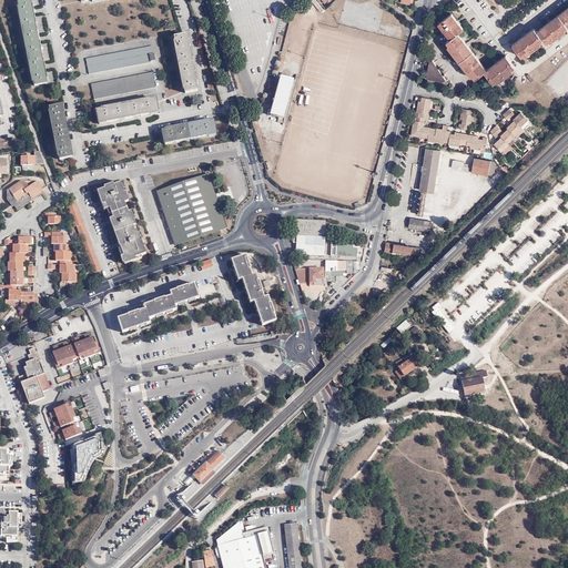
[(36,81),(37,84),(49,83),(31,0),(26,0),(19,1),(20,6),(18,6),(22,26),(24,26),(26,34),(24,34),(28,53),(30,53),(31,62),(30,62),(33,81),(36,81)]
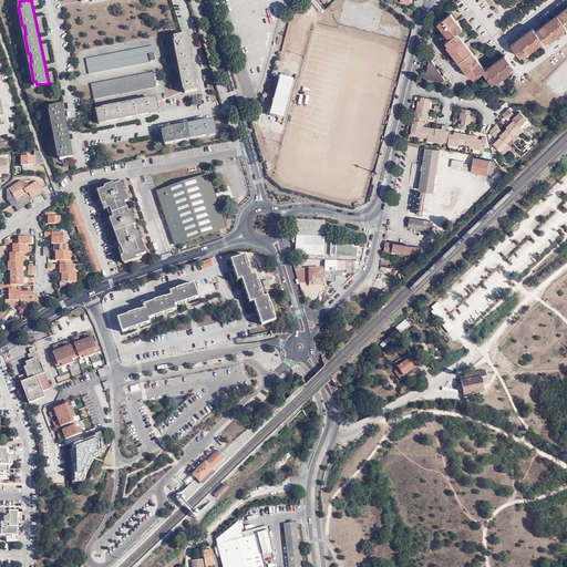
[(310,0),(320,11),(321,9),(313,0),(310,0)]
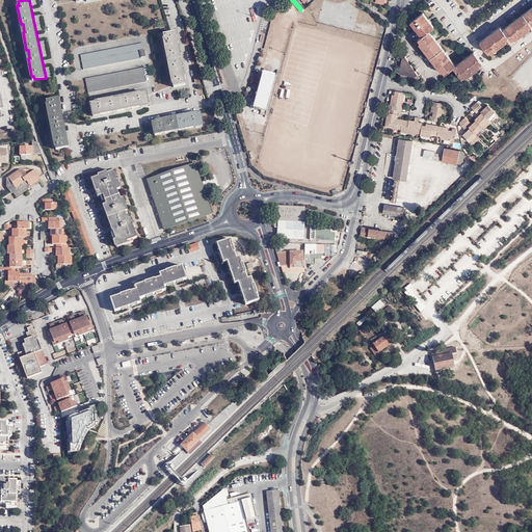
[(531,6),(502,30),(500,27),(479,43),(488,53),(491,51),(493,53),(507,42),(506,40),(508,37),(511,41),(514,38),(515,40),(530,29),(529,27),(531,24),(531,6)]
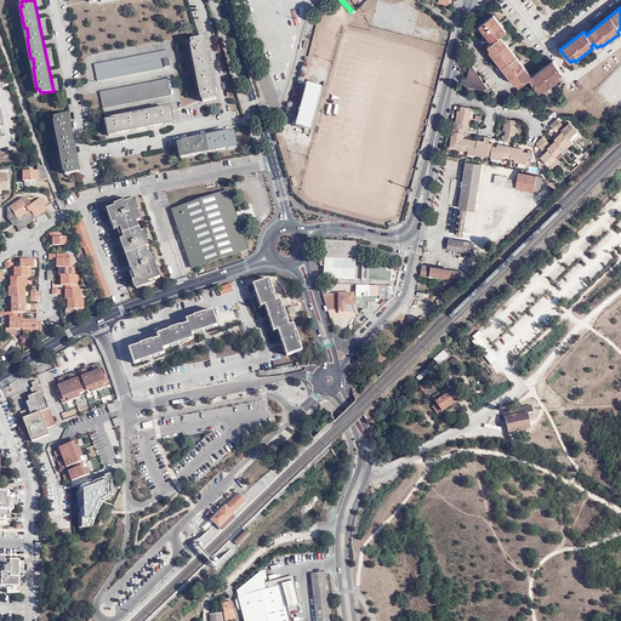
[(563,73),(553,61),(533,77),(501,35),(507,32),(494,15),(479,26),(491,41),(488,45),(491,50),(489,51),(516,85),(517,84),(519,87),(529,79),(539,92),(542,89),(545,91),(560,78),(559,77),(563,73)]
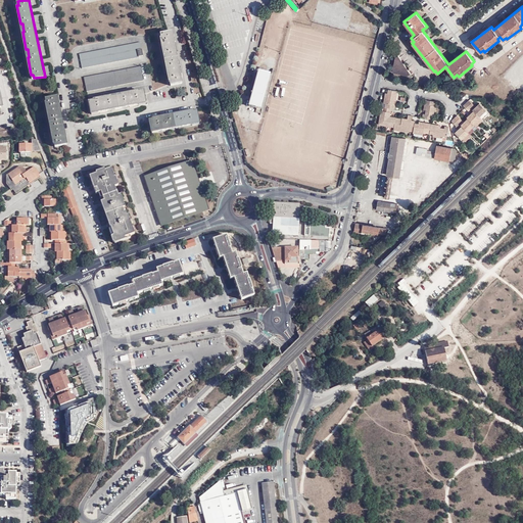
[(170,82),(171,87),(182,85),(172,34),(161,35),(162,40),(160,40),(163,57),(164,57),(167,65),(165,65),(169,83),(170,82)]
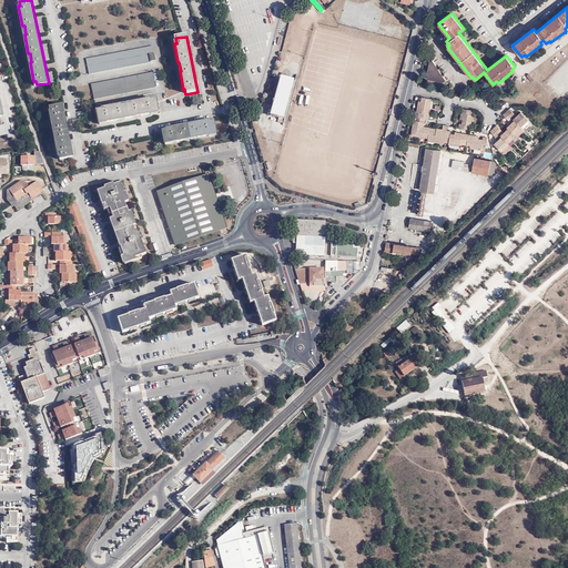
[(155,61),(153,47),(87,59),(89,73),(151,63),(151,62),(155,61)]
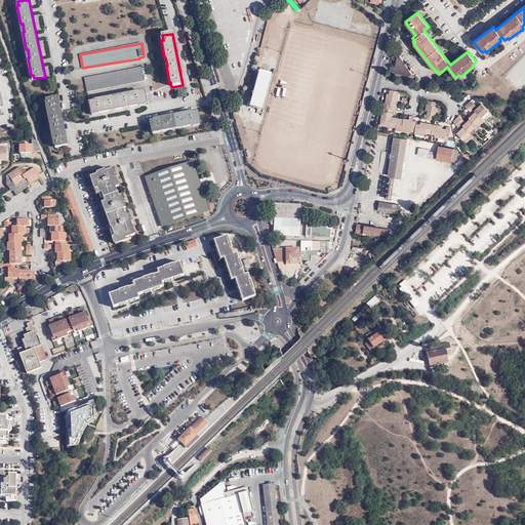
[(395,70),(398,75),(409,77),(412,74),(400,56),(397,58),(395,70)]
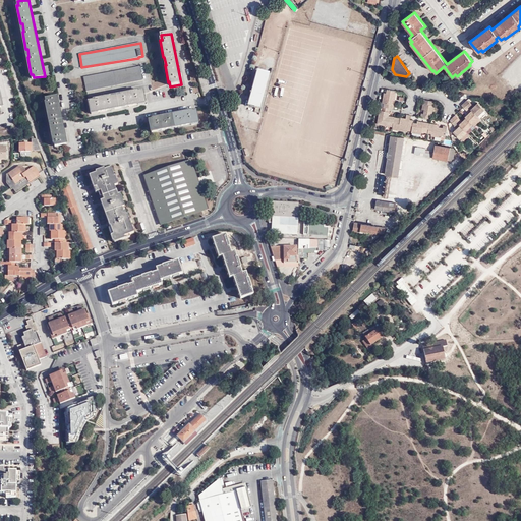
[(271,69),(257,66),(248,103),(262,106),(271,69)]
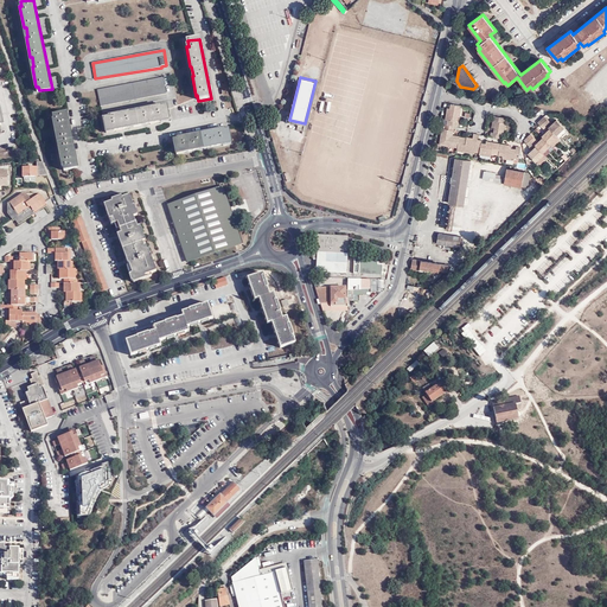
[(100,107),(166,95),(163,78),(97,90),(100,107)]
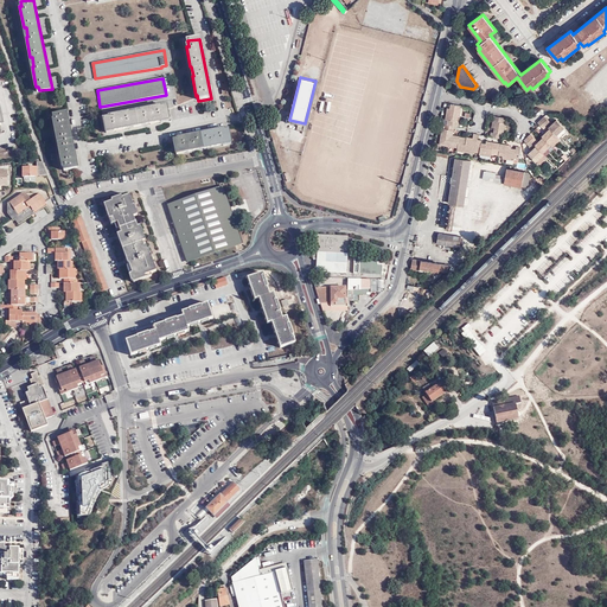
[(462,106),(452,104),(451,109),(448,108),(446,120),(449,121),(448,125),(454,126),(459,127),(459,122),(457,122),(458,117),(458,114),(461,114),(462,106)]
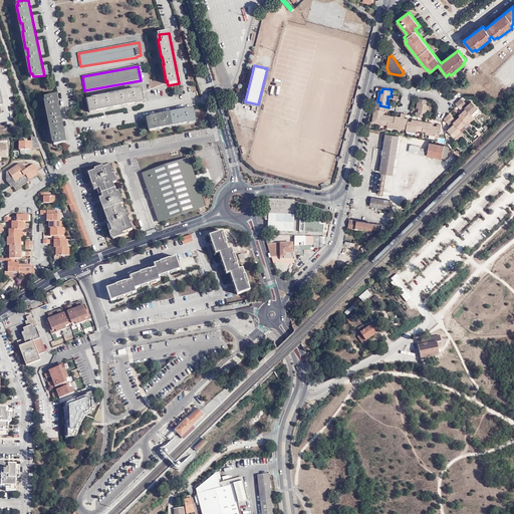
[(142,100),(140,90),(86,100),(88,110),(95,108),(96,109),(107,107),(107,106),(121,104),(121,105),(135,103),(135,102),(142,100)]
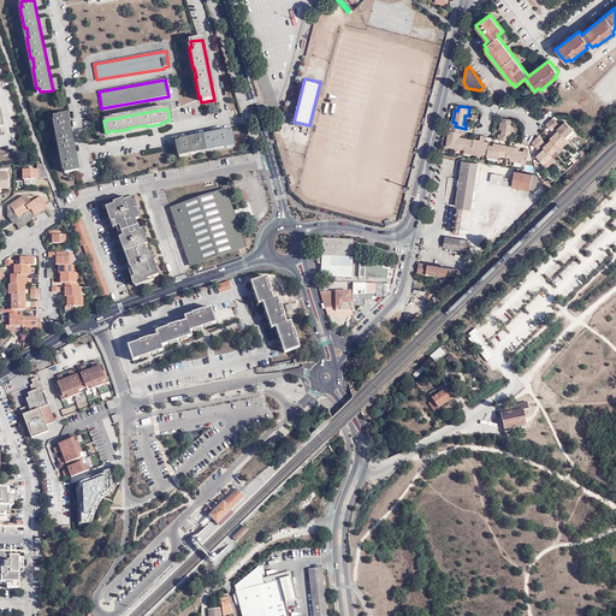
[(77,171),(69,114),(55,117),(63,173),(77,171)]
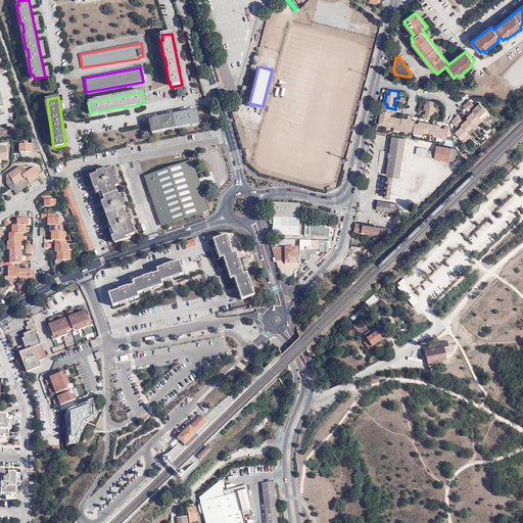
[(434,106),(435,101),(425,100),(424,107),(426,107),(426,110),(425,114),(423,113),(423,117),(433,120),(433,115),(435,115),(436,106),(434,106)]
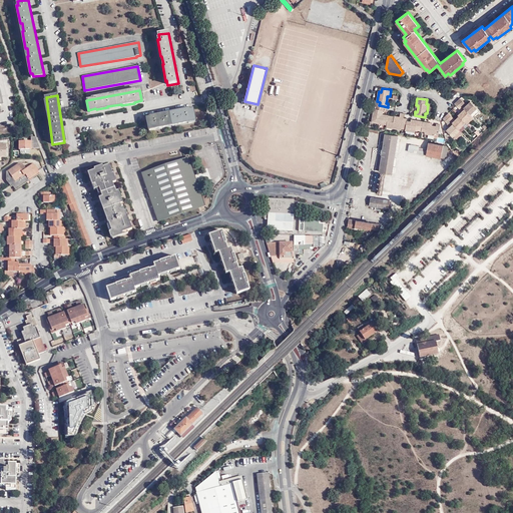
[(465,103),(460,98),(457,101),(473,118),(480,112),(470,101),(468,104),(466,102),(465,103)]
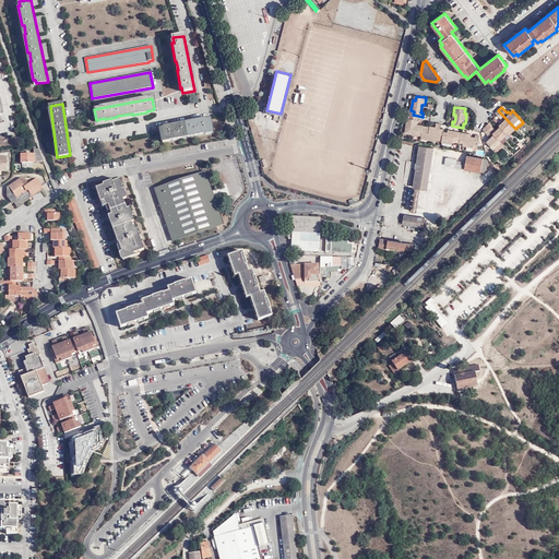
[(502,121),(499,126),(500,127),(507,134),(509,137),(516,129),(515,129),(498,110),(495,113),(502,121)]
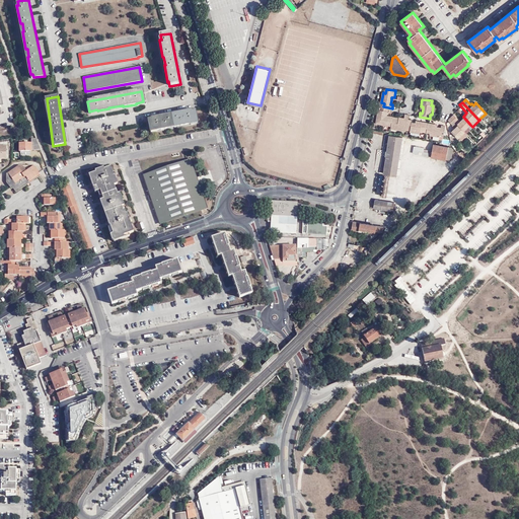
[(383,106),(381,106),(381,110),(378,109),(376,124),(391,126),(392,117),(386,116),(388,107),(383,106)]
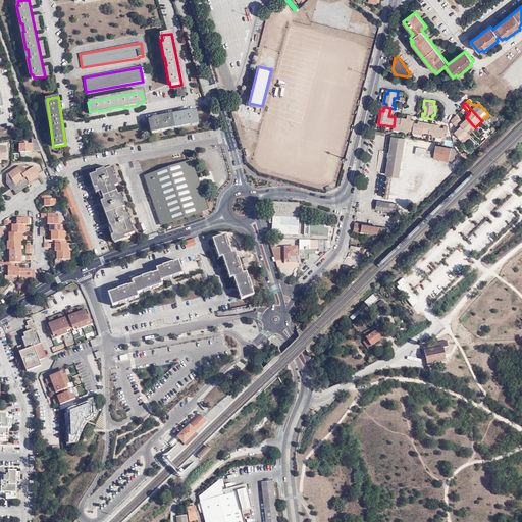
[(177,113),(177,115),(166,117),(165,115),(157,116),(157,117),(151,118),(152,120),(148,120),(150,132),(198,123),(196,112),(192,113),(192,112),(186,112),(177,113)]
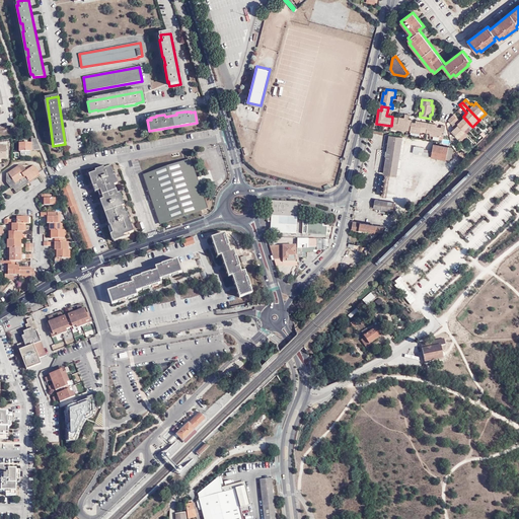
[(391,126),(390,129),(405,131),(408,120),(409,115),(404,115),(403,119),(403,122),(398,121),(398,118),(392,117),(391,126)]
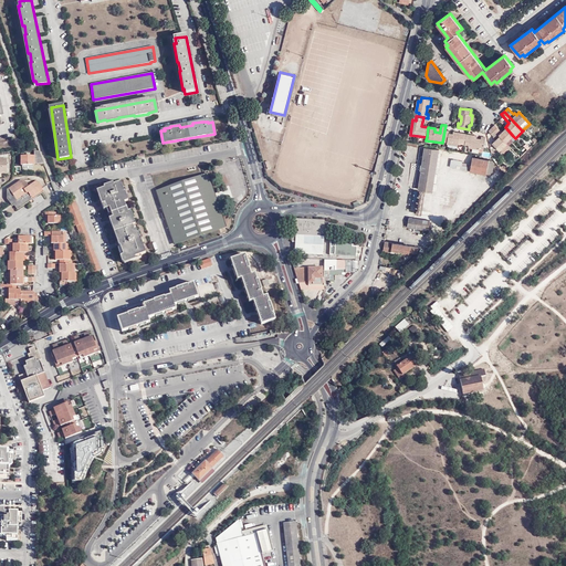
[(502,155),(510,147),(506,143),(499,135),(498,134),(492,127),(489,130),(493,136),(493,137),(496,140),(492,144),(502,155)]
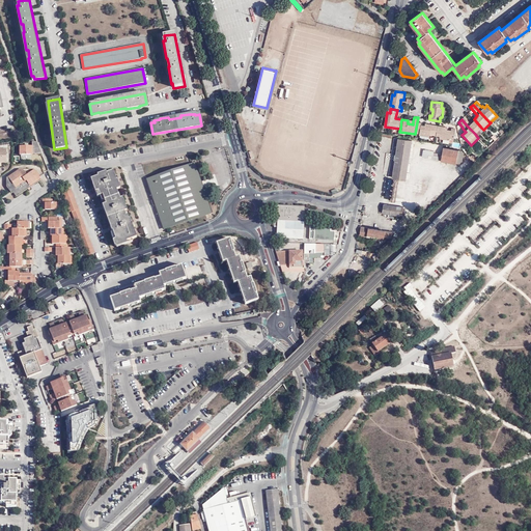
[(468,127),(475,134),(481,128),(475,120),(471,124),(468,127)]
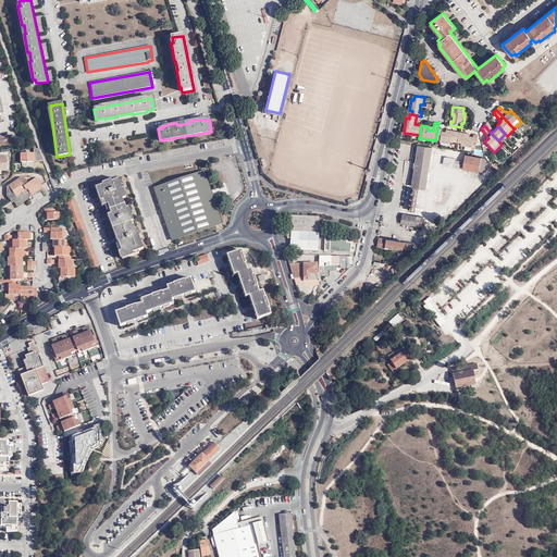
[(437,128),(435,140),(438,140),(450,144),(450,141),(458,143),(459,132),(449,131),(448,134),(446,133),(442,133),(442,130),(437,128)]
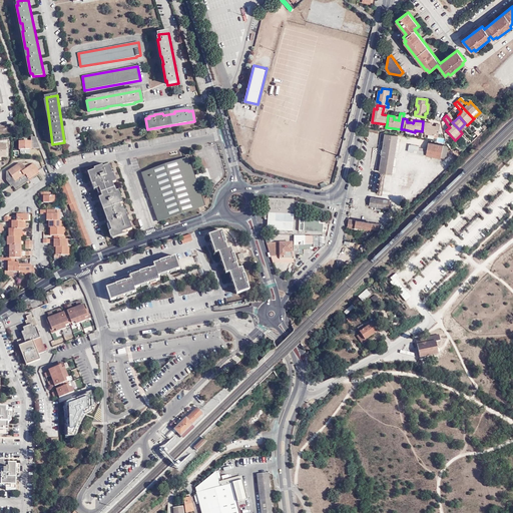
[(423,121),(422,131),(425,131),(425,133),(435,135),(435,133),(438,134),(440,124),(436,123),(436,126),(432,126),(429,125),(430,122),(423,121)]
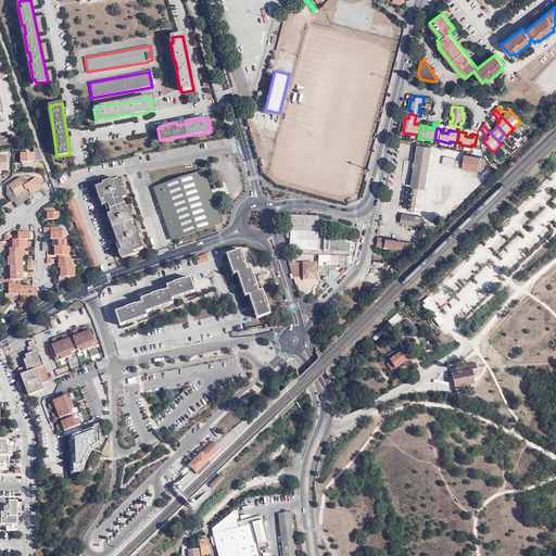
[(416,144),(411,187),(416,188),(425,189),(430,147),(416,144)]
